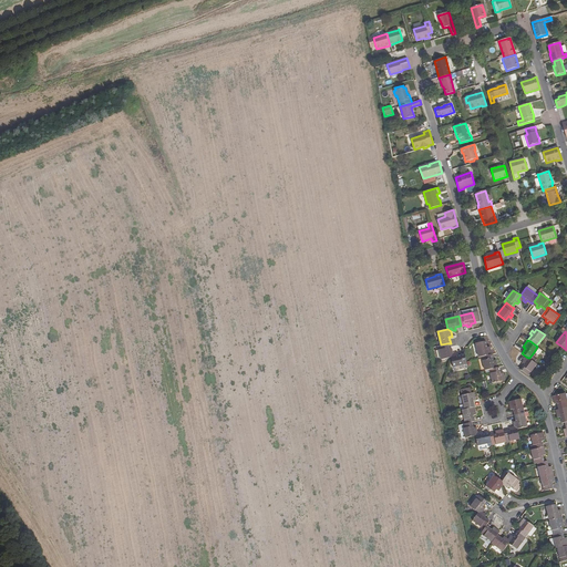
[(475,343),(478,357),(482,357),(488,354),(487,350),(491,350),(490,347),(487,347),(485,341),(475,343)]
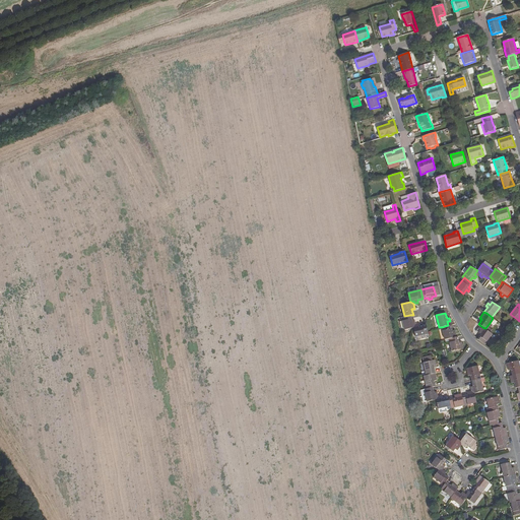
[(404,316),(401,317),(404,329),(413,328),(412,324),(415,323),(414,320),(411,321),(410,315),(404,316)]
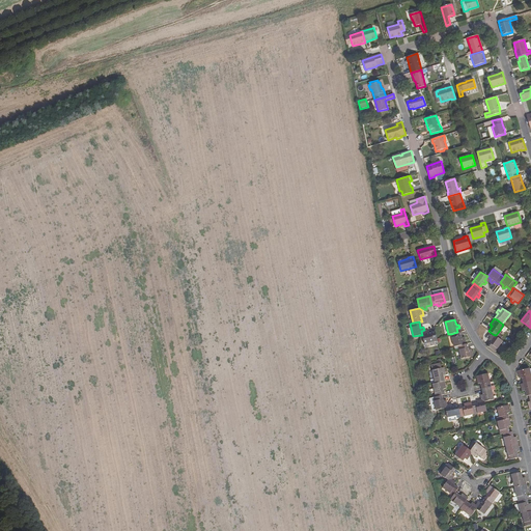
[(422,335),(424,343),(437,341),(436,337),(435,331),(429,333),(428,330),(426,331),(426,333),(422,335)]
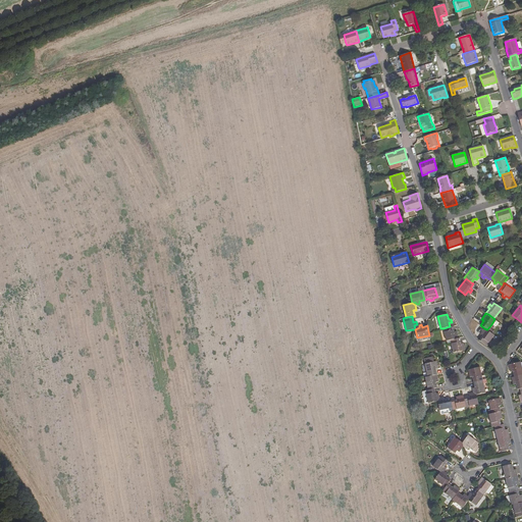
[(450,326),(444,328),(447,342),(450,340),(456,338),(458,338),(457,331),(454,331),(453,326),(450,326)]
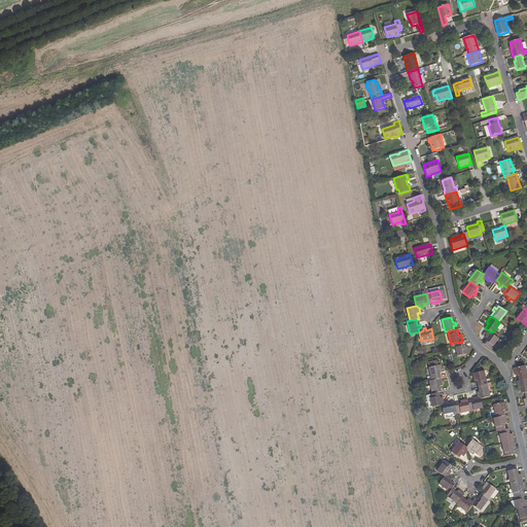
[(460,342),(454,343),(457,356),(466,354),(465,349),(467,349),(467,346),(465,347),(463,341),(462,342),(460,342)]
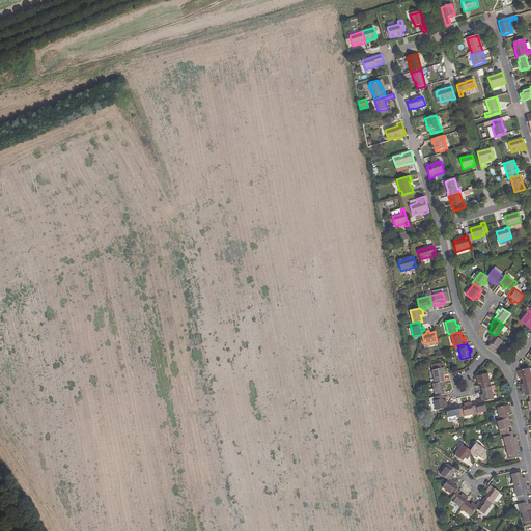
[(430,370),(434,384),(440,382),(443,382),(442,375),(444,375),(442,368),(430,370)]
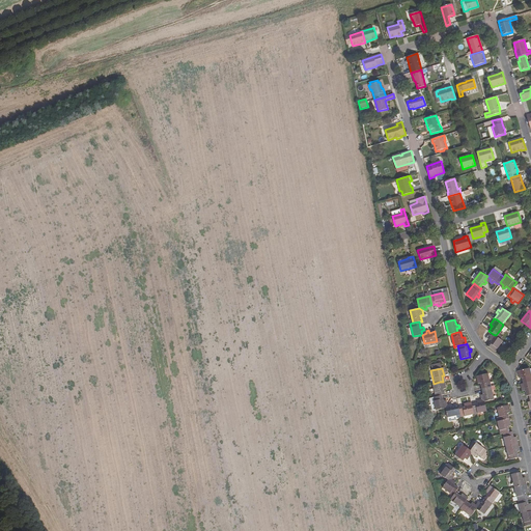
[(530,373),(529,368),(521,370),(522,374),(519,375),(520,378),(522,378),(524,383),(530,381),(530,373)]
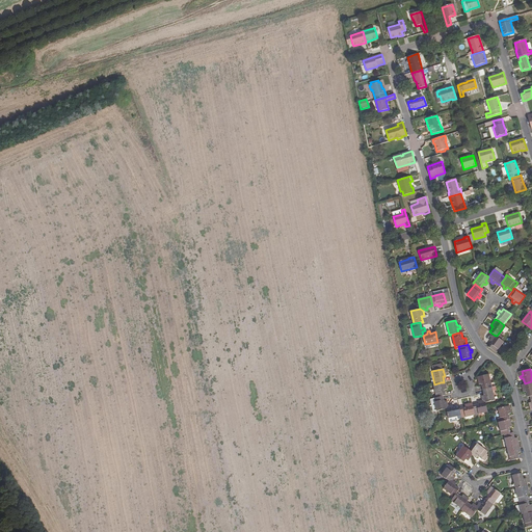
[(481,383),(482,390),(491,388),(496,387),(495,382),(490,383),(488,374),(480,376),(481,380),(478,381),(479,384),(481,383)]
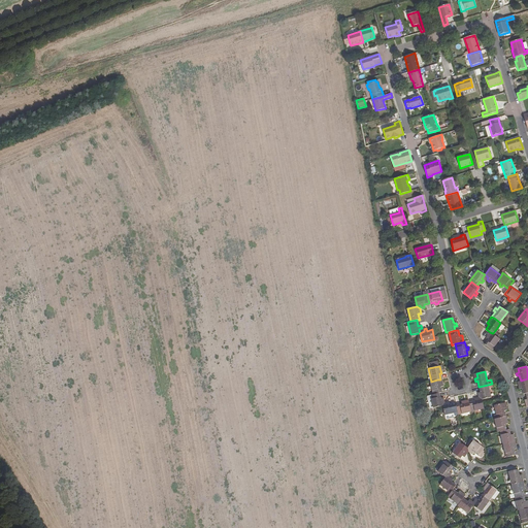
[(527,392),(527,378),(521,381),(522,385),(519,386),(520,389),(522,388),(523,394),(526,393),(527,392)]
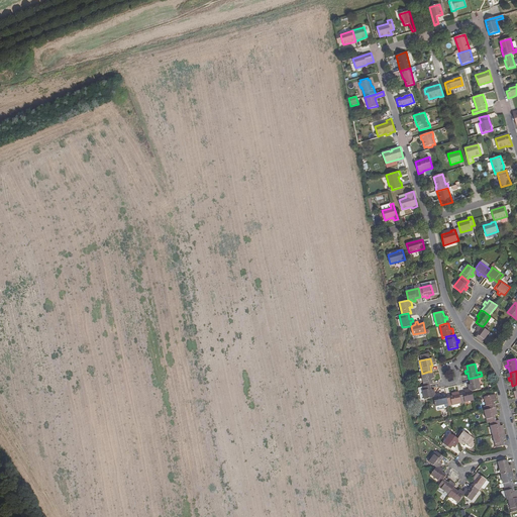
[(422,374),(419,374),(422,387),(429,385),(431,385),(430,379),(432,378),(431,372),(428,372),(422,374)]
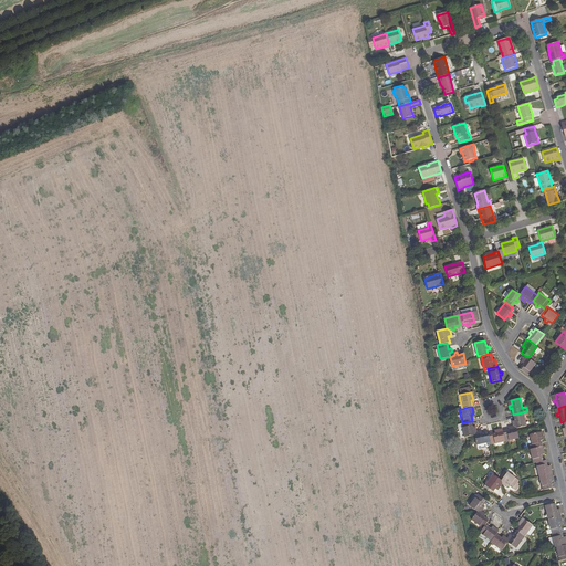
[(523,412),(513,415),(515,420),(512,421),(513,426),(516,428),(526,426),(524,417),(528,416),(527,411),(523,412)]
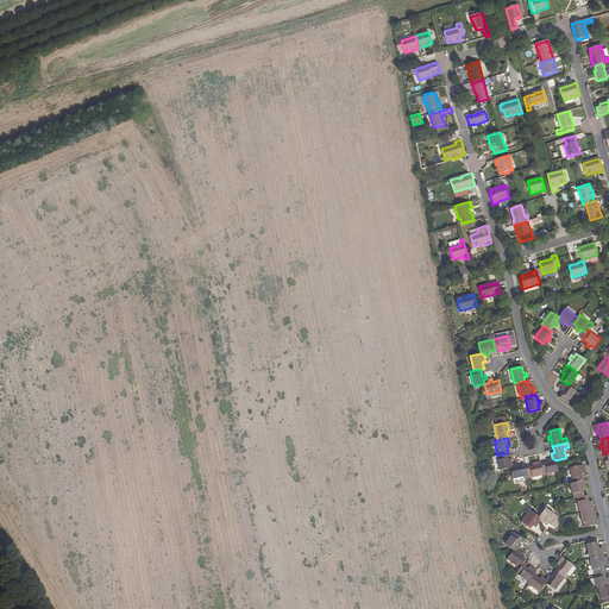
[(497,456),(495,456),(498,470),(508,468),(508,463),(510,463),(509,459),(507,459),(506,453),(497,456)]
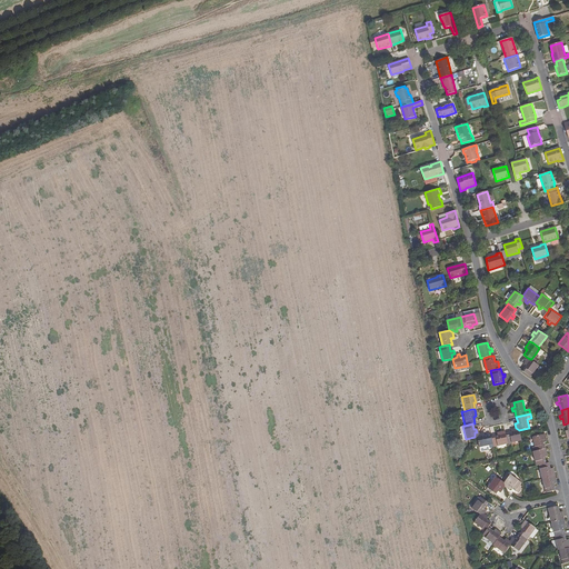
[(511,431),(506,432),(508,442),(521,439),(520,435),(519,430),(518,430),(513,430),(513,428),(510,429),(511,431)]
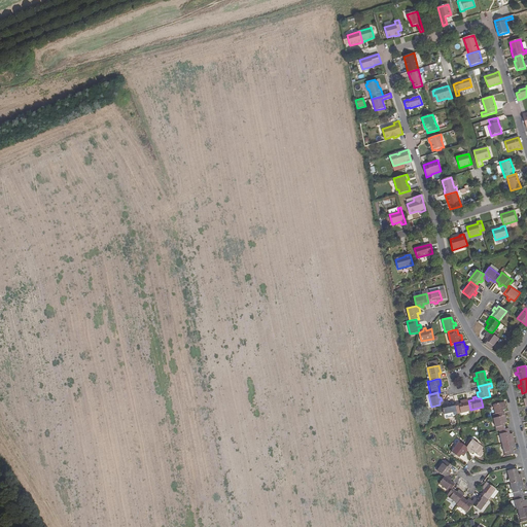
[(460,402),(455,403),(457,411),(457,413),(470,410),(468,400),(467,398),(459,400),(460,402)]
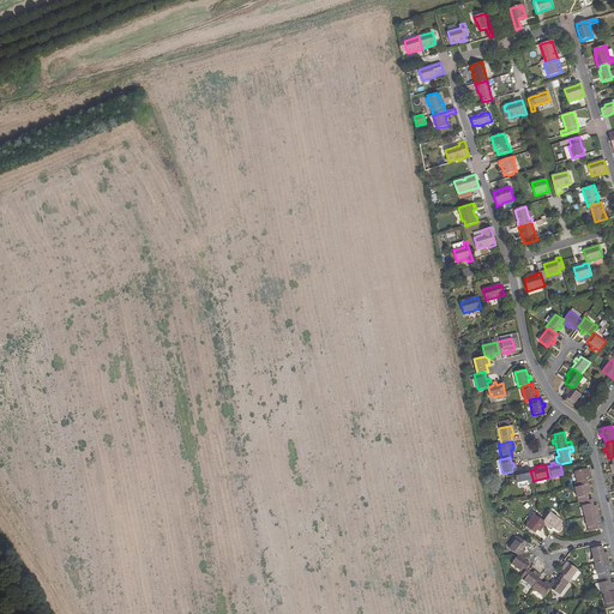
[(530,470),(530,468),(523,469),(522,467),(519,468),(521,470),(515,471),(517,482),(533,479),(530,470)]
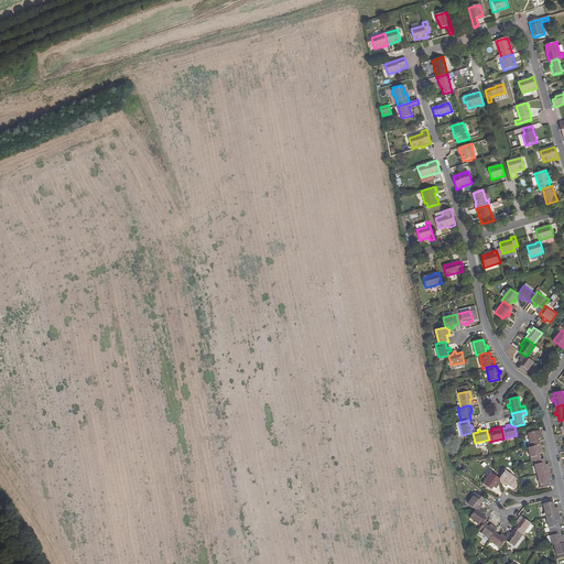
[(527,433),(530,446),(538,445),(541,444),(540,440),(540,438),(542,437),(541,435),(539,435),(538,431),(527,433)]
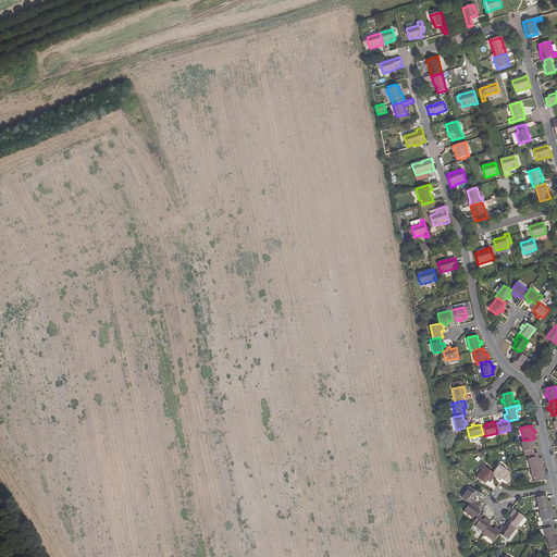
[(523,441),(521,442),(524,456),(527,455),(534,454),(533,447),(535,446),(535,444),(532,444),(531,440),(523,441)]
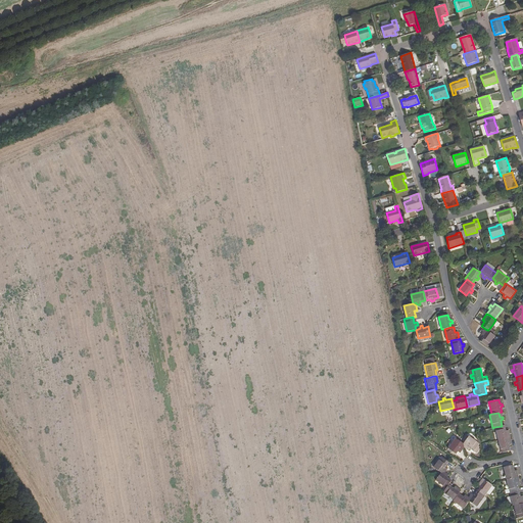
[(502,426),(494,427),(497,440),(508,438),(507,434),(509,433),(509,430),(506,430),(505,425),(502,426)]
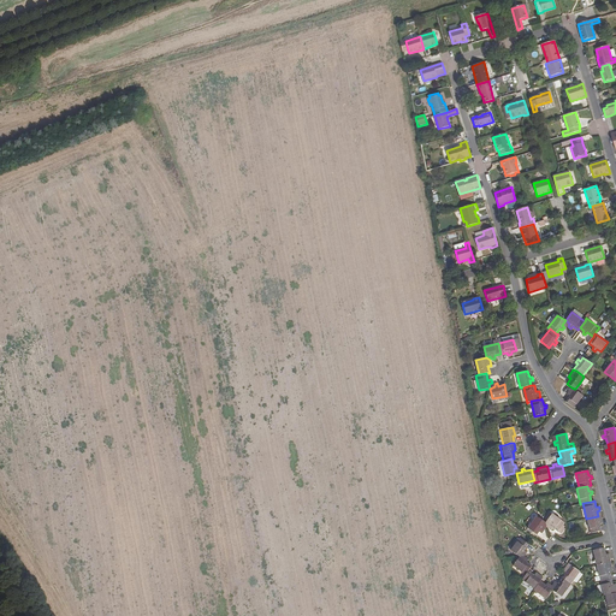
[(545,522),(550,525),(548,528),(551,529),(552,528),(562,534),(566,528),(562,526),(564,522),(552,514),(545,522)]
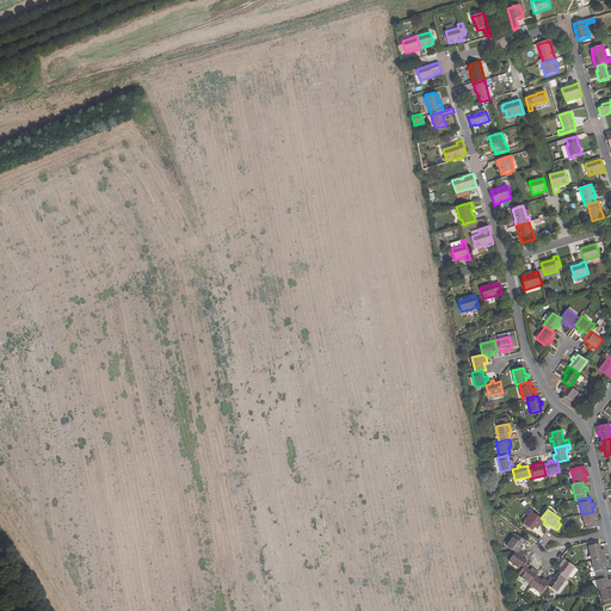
[(541,518),(532,512),(523,525),(532,531),(535,528),(537,529),(541,524),(538,523),(541,518)]
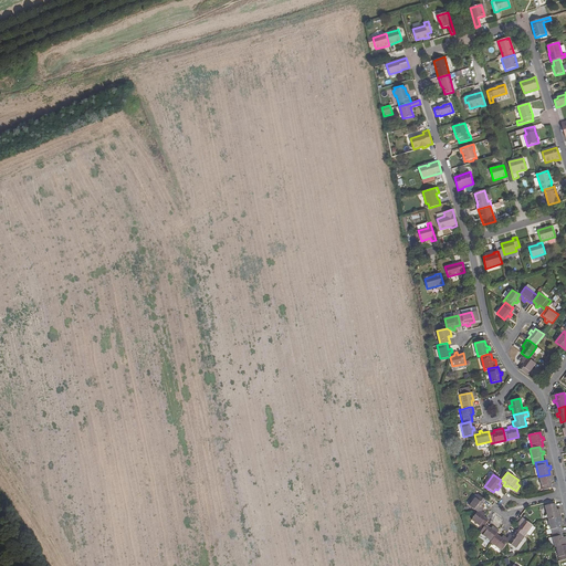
[(549,474),(538,477),(542,490),(553,488),(551,481),(554,481),(553,478),(551,479),(549,474)]
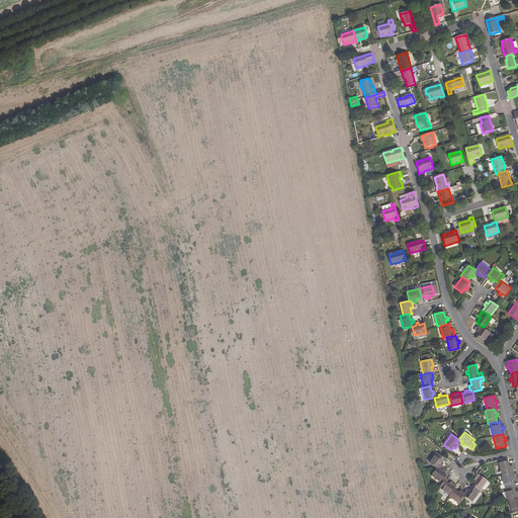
[(438,452),(430,462),(437,467),(440,464),(442,466),(444,463),(442,461),(445,457),(438,452)]
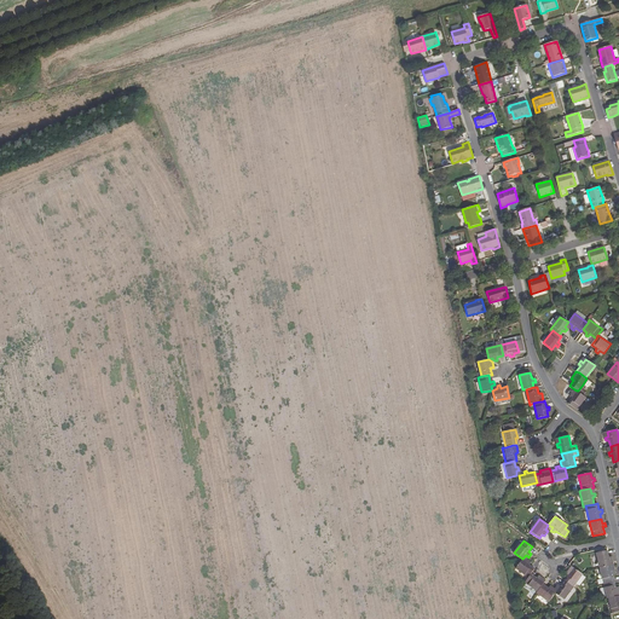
[(607,550),(596,553),(600,567),(611,565),(609,560),(613,560),(612,556),(608,556),(607,550)]
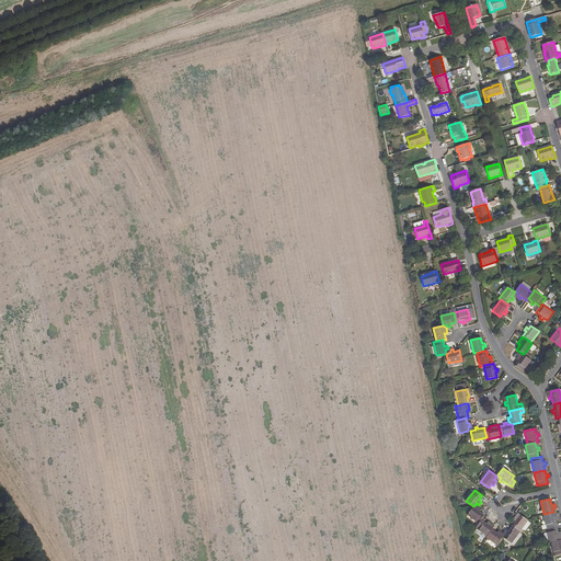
[(473,506),(468,515),(479,523),(481,519),(484,515),(480,512),(482,510),(479,507),(478,510),(473,506)]
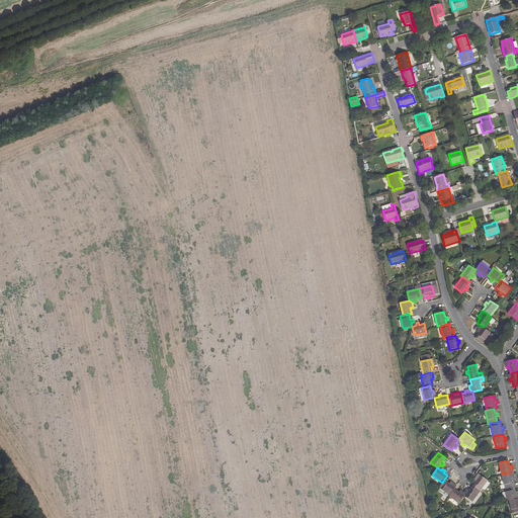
[(511,472),(502,475),(505,488),(514,486),(513,480),(515,480),(514,477),(514,472),(511,472)]
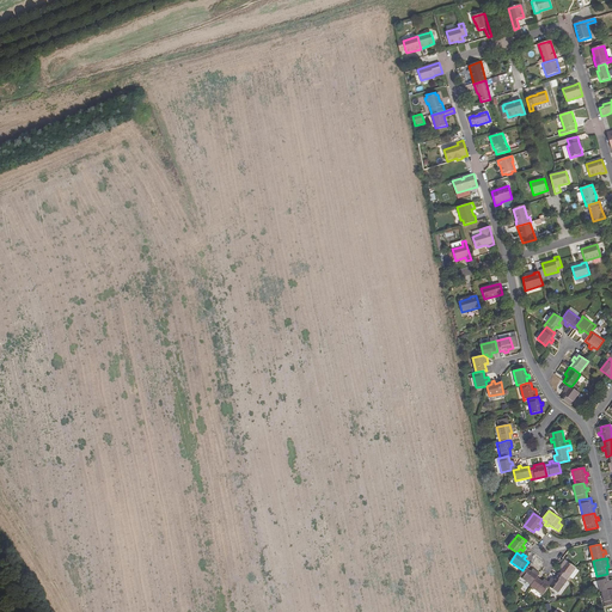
[(562,568),(558,574),(567,580),(575,568),(567,561),(564,565),(562,563),(561,567),(562,568)]
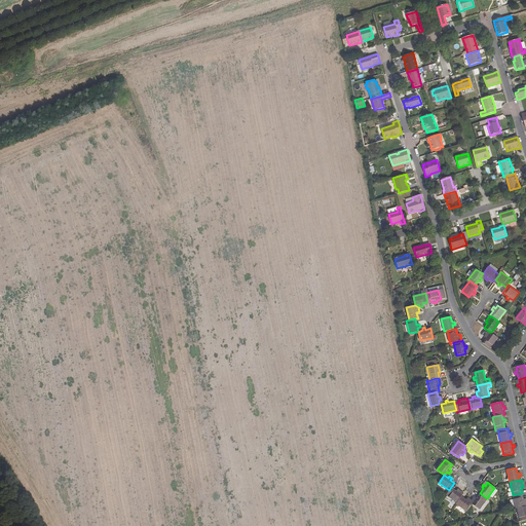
[(449,490),(446,494),(456,502),(461,495),(462,494),(458,492),(460,490),(457,488),(456,490),(451,487),(449,490)]
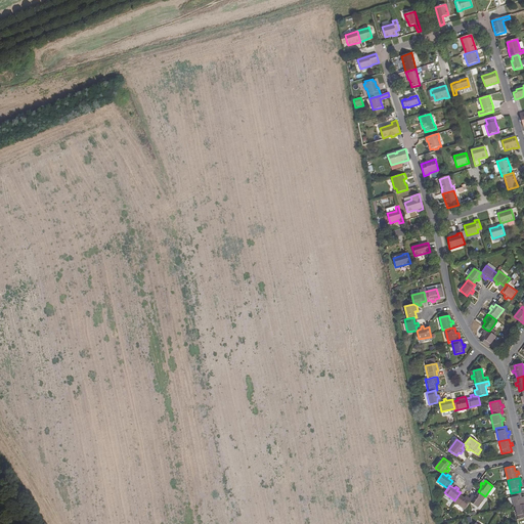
[(473,494),(471,496),(473,498),(470,501),(478,507),(485,496),(478,491),(474,495),(473,494)]
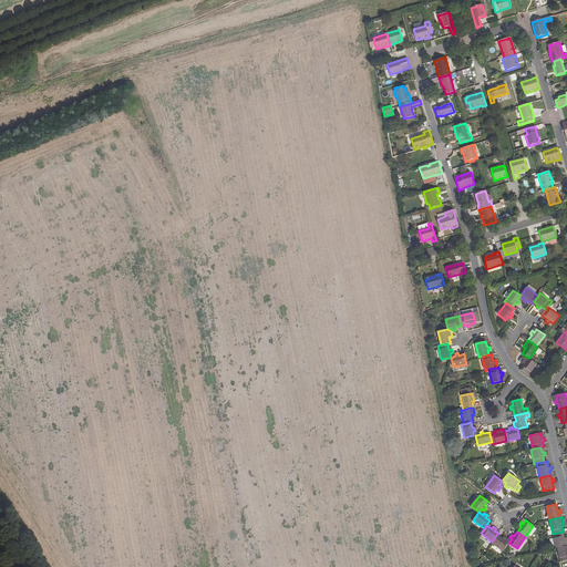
[(563,532),(553,534),(556,547),(557,547),(566,545),(565,540),(566,540),(566,537),(564,537),(564,535),(563,532)]
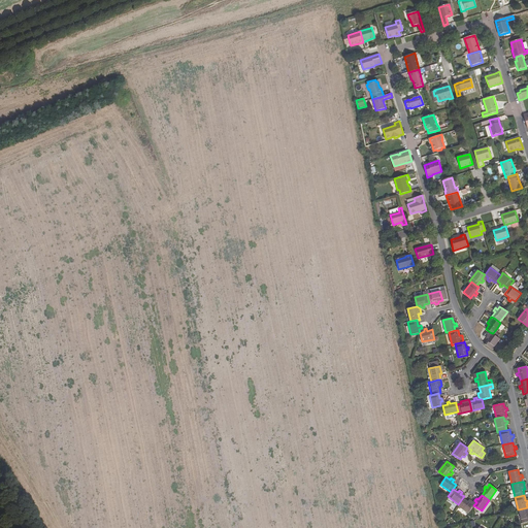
[(458,504),(457,505),(468,513),(473,505),(470,502),(471,500),(469,499),(467,501),(463,497),(458,504)]
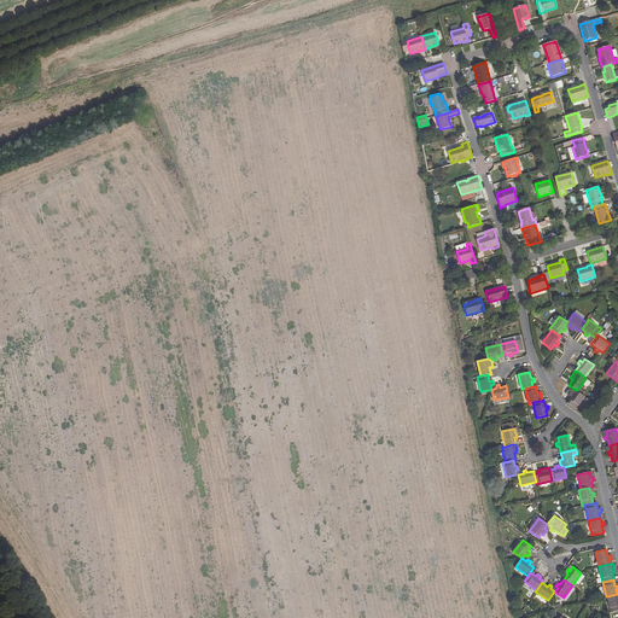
[(617,594),(607,596),(611,612),(617,610),(617,594)]
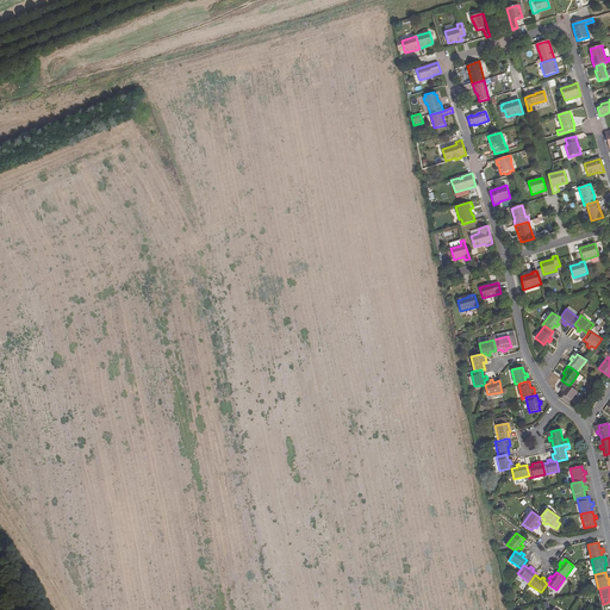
All buildings are outlined.
